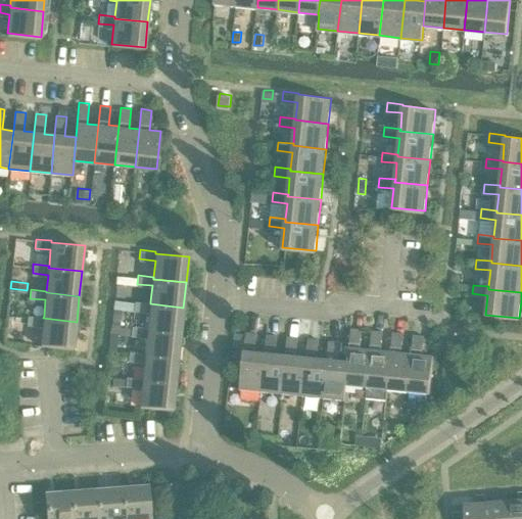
[(134,310),(135,302),(114,300),(113,308),(123,309),(134,310)]
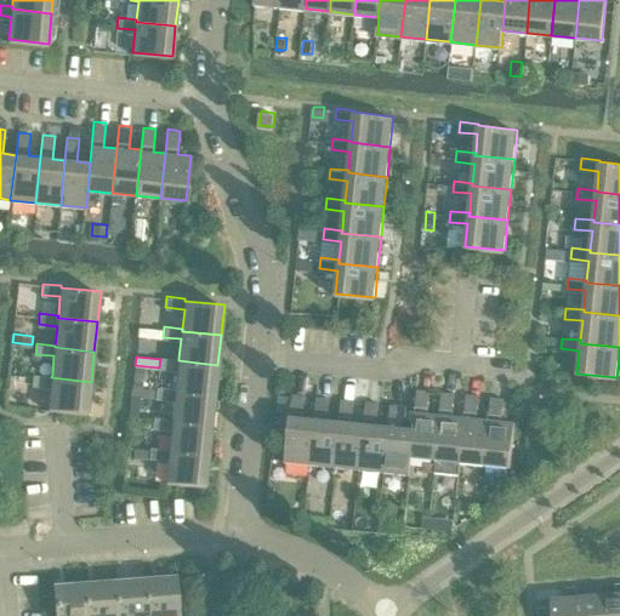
[(160,359),(159,368),(177,369),(176,388),(175,391),(215,395),(215,394),(217,365),(178,360),(178,358),(160,357),(160,359)]
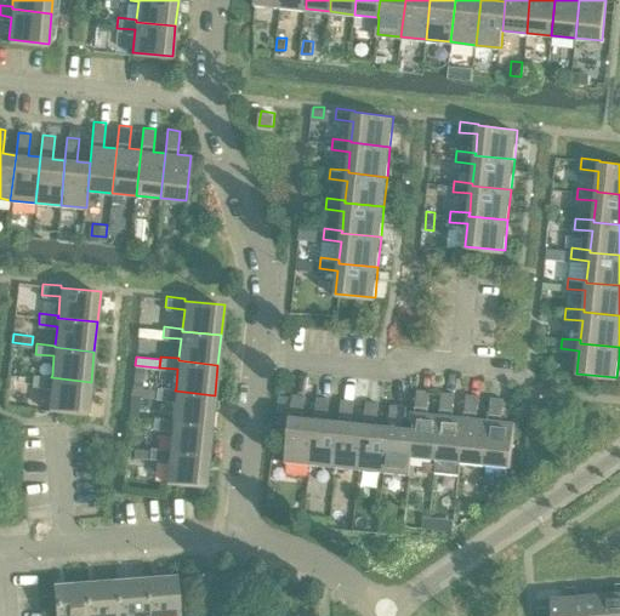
[(50,386),(49,408),(87,412),(91,382),(51,377),(52,375),(33,372),(33,383),(50,386)]
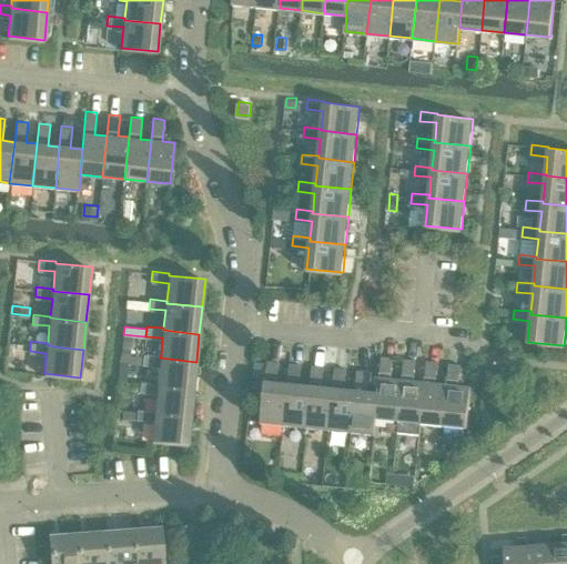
[(122,343),(121,353),(131,354),(132,344),(122,343)]
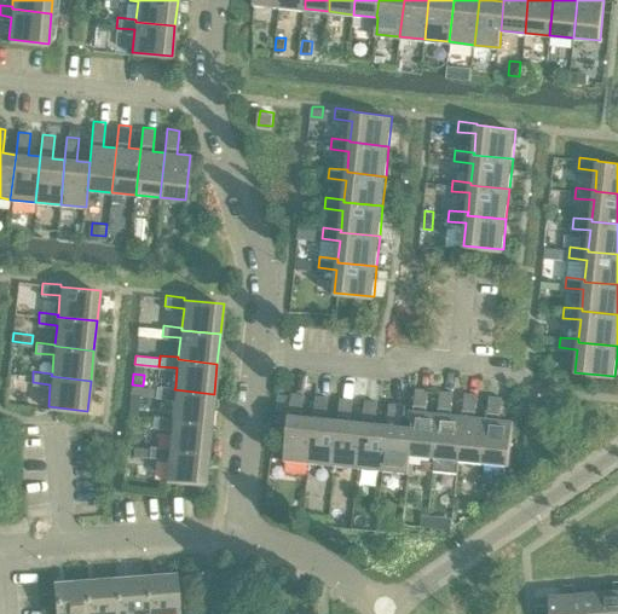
[(157,384),(156,395),(174,398),(172,416),(172,420),(211,423),(211,422),(214,394),(174,389),(175,387),(157,384)]
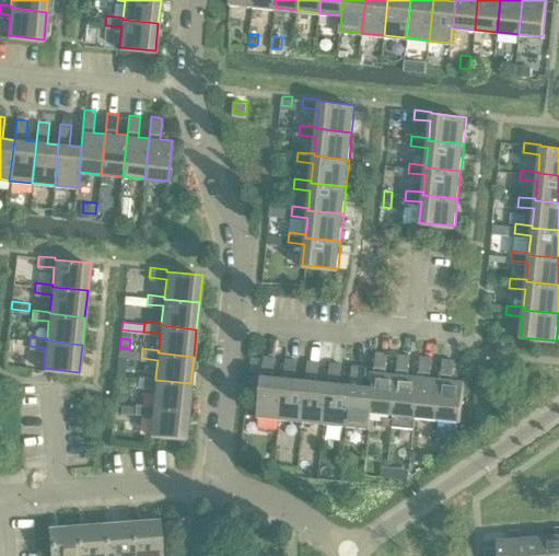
[(377,350),(373,386),(372,412),(393,414),(397,373),(386,372),(388,351),(377,350)]
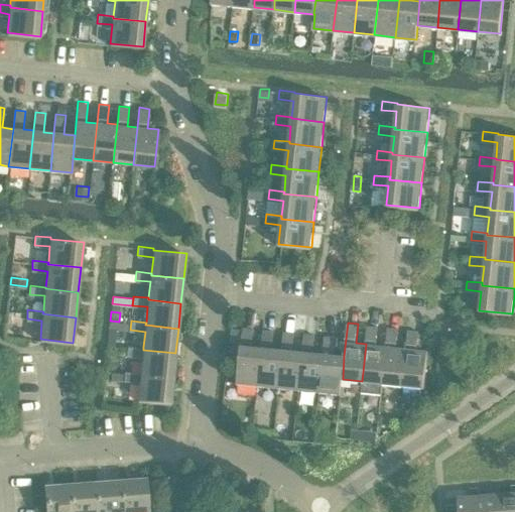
[(366,344),(362,381),(363,381),(362,390),(382,392),(383,383),(387,346),(386,346),(376,345),(378,326),(368,325),(366,344)]
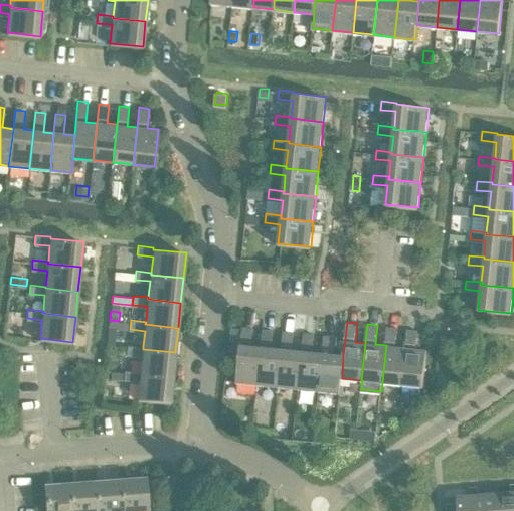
[(243,326),(237,382),(258,384),(262,347),(251,346),(253,327),(243,326)]
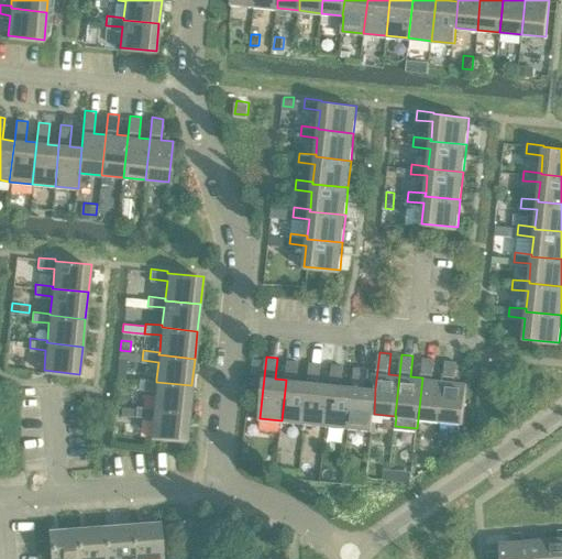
[(422,377),(418,418),(440,420),(444,380),(433,379),(436,358),(423,357),(421,377),(422,377)]
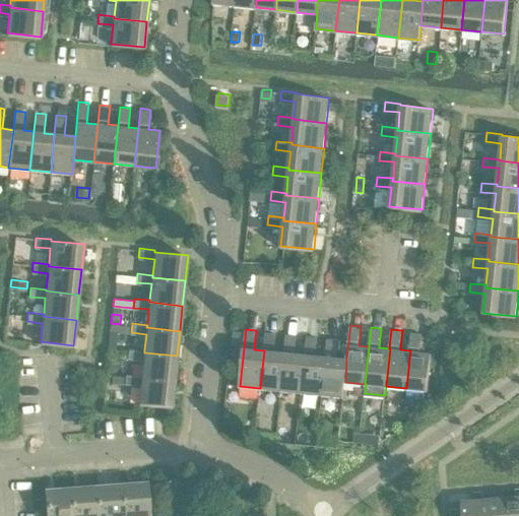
[(110,330),(108,348),(116,349),(118,331),(110,330)]
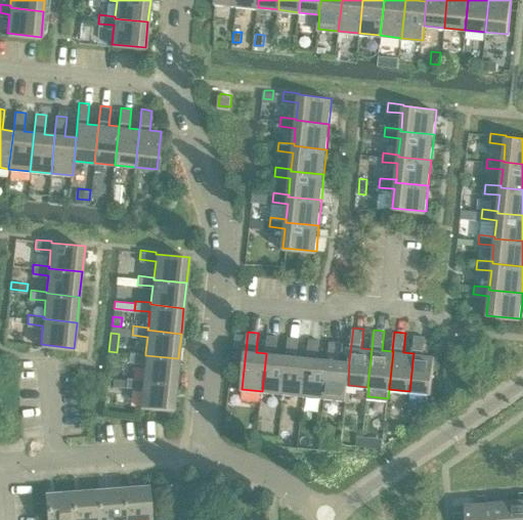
[(268,334),(266,353),(262,391),(282,393),(287,355),(276,354),(278,335),(268,334)]
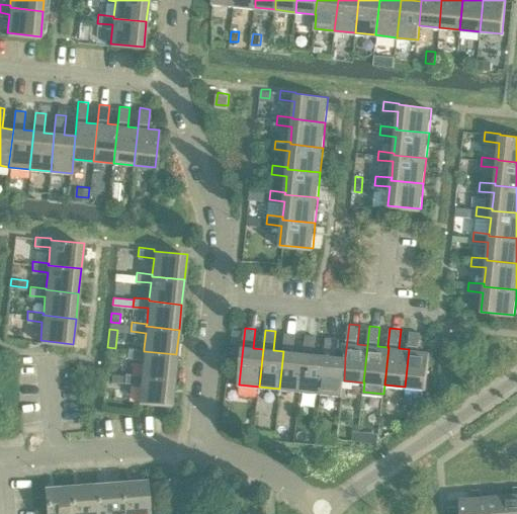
[(409,349),(405,387),(426,390),(430,351),(419,350),(421,331),(411,330),(409,349)]
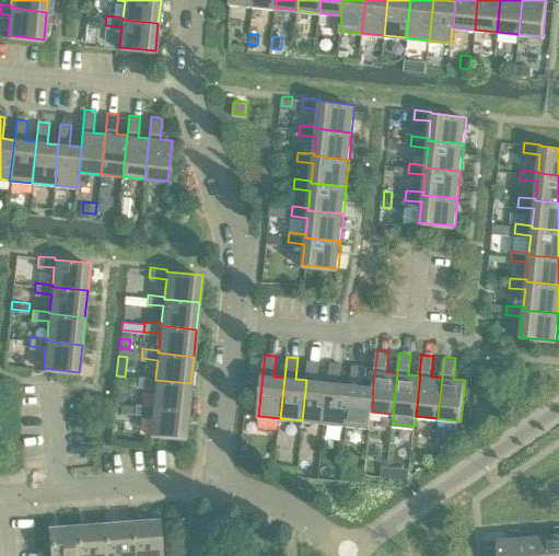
[(306,380),(302,420),(324,423),(328,382),(317,381),(319,360),(309,359),(306,380)]
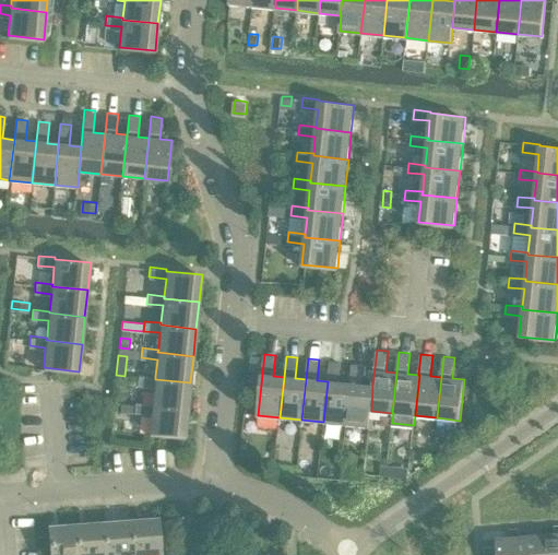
[(328,381),(323,422),(345,425),(351,384),(339,382),(341,362),(330,361),(328,381)]
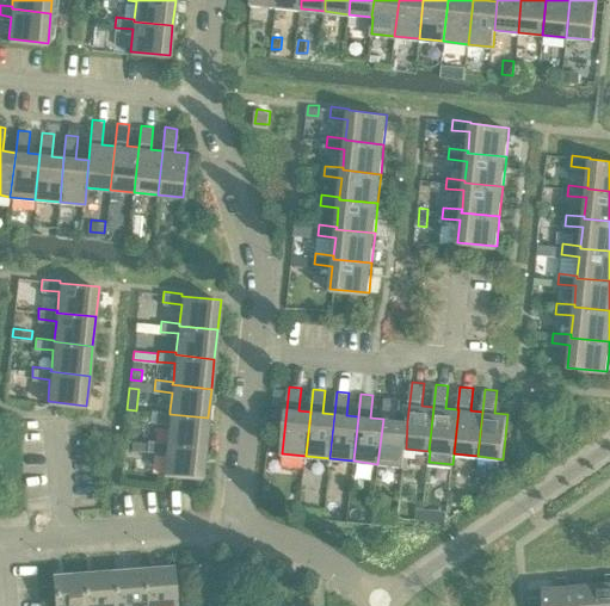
[(383,419),(377,464),(404,467),(406,449),(407,421),(395,420),(398,397),(386,396),(383,419)]
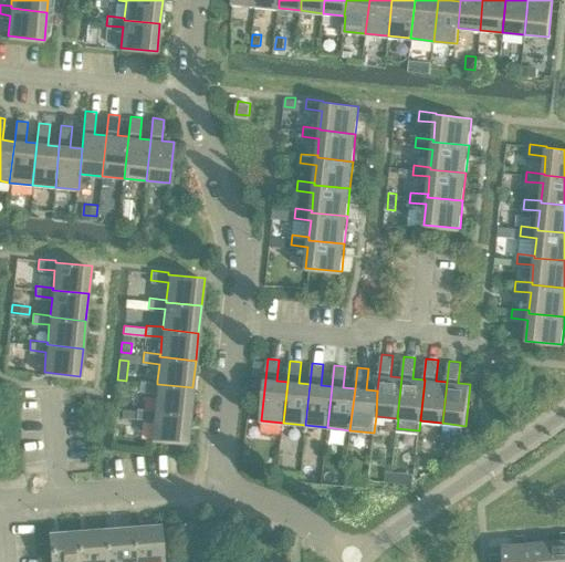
[(140,380),(139,389),(156,391),(154,408),(154,412),(189,415),(190,414),(192,387),(157,384),(157,381),(140,380)]
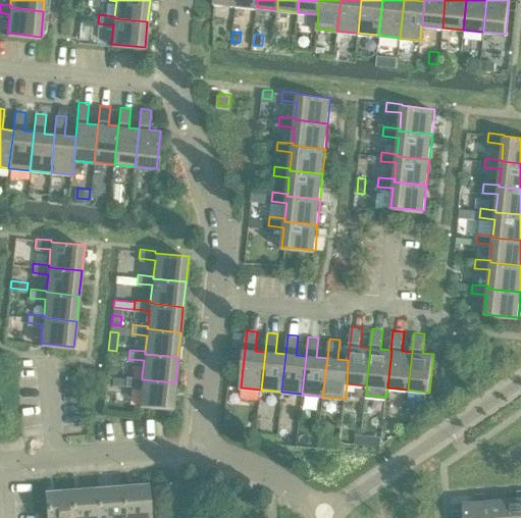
[(114,376),(113,382),(125,383),(142,385),(140,405),(172,408),(174,382),(142,379),(142,376),(126,375),(126,377),(114,376)]
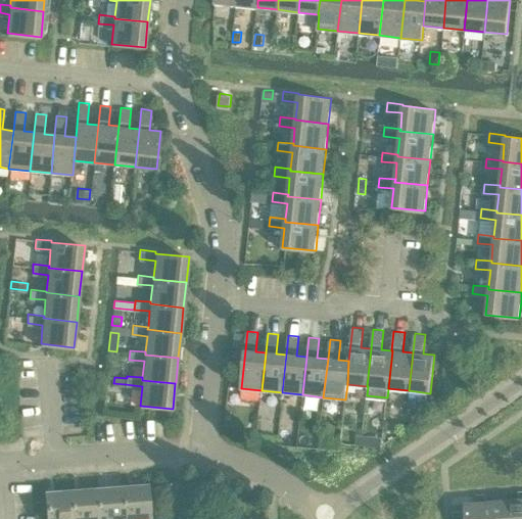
[(406,422),(405,430),(417,431),(417,423),(406,422)]
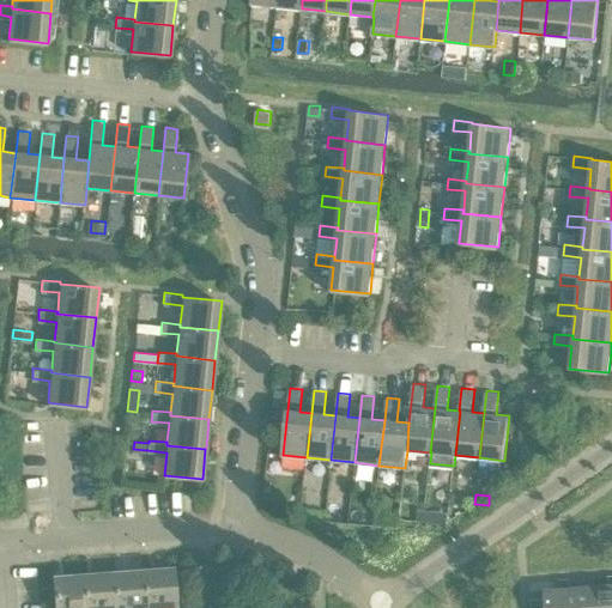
[(143,570),(145,607),(147,607),(176,606),(173,567),(143,570)]
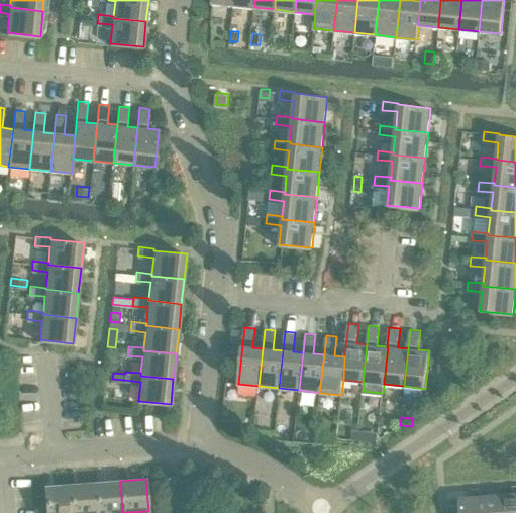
[(95,483),(97,512),(122,512),(120,481),(95,483)]
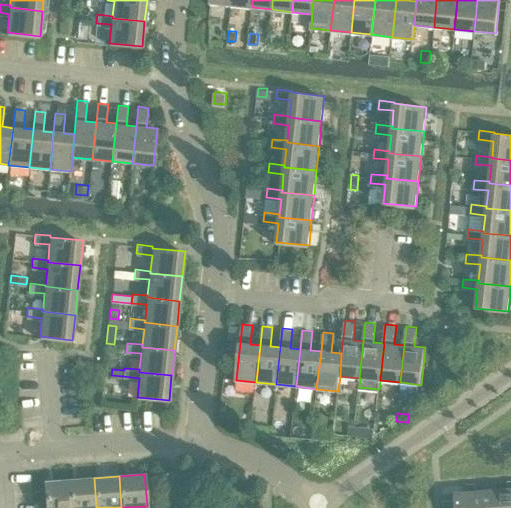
[(69,480),(71,507),(96,507),(94,478),(69,480)]
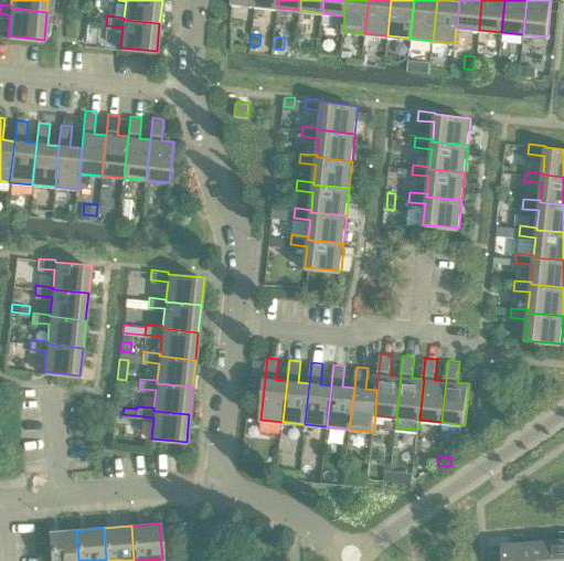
[(547,540),(549,560),(563,560),(563,528),(561,529),(561,539),(547,540)]
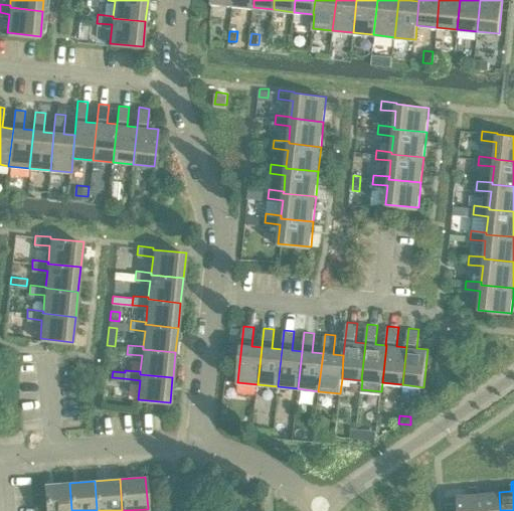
[(44,485),(46,510),(71,510),(69,483),(44,485)]
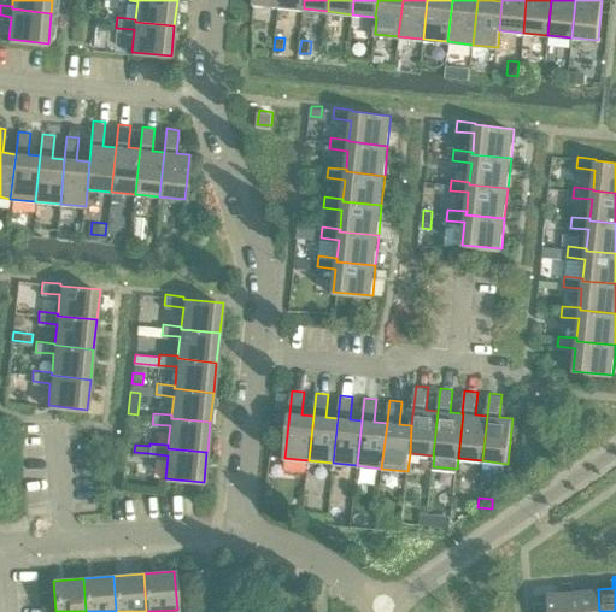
[(574,590),(575,611),(599,611),(598,589),(598,578),(587,580),(588,589),(574,590)]
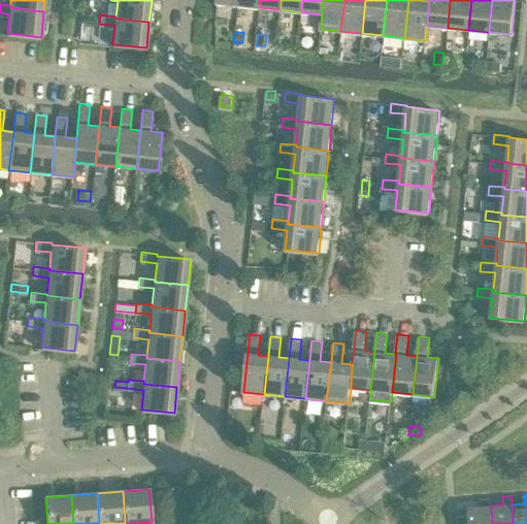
[(483,506),(469,508),(469,520),(469,523),(492,523),(491,505),(491,497),(482,497),(483,506)]
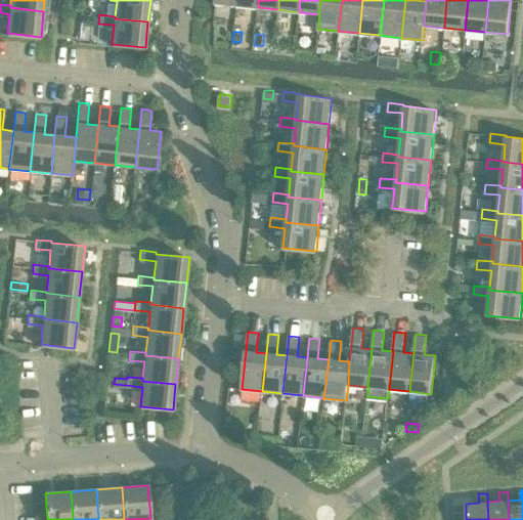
[(465,505),(453,506),(454,516),(466,516),(465,505)]
